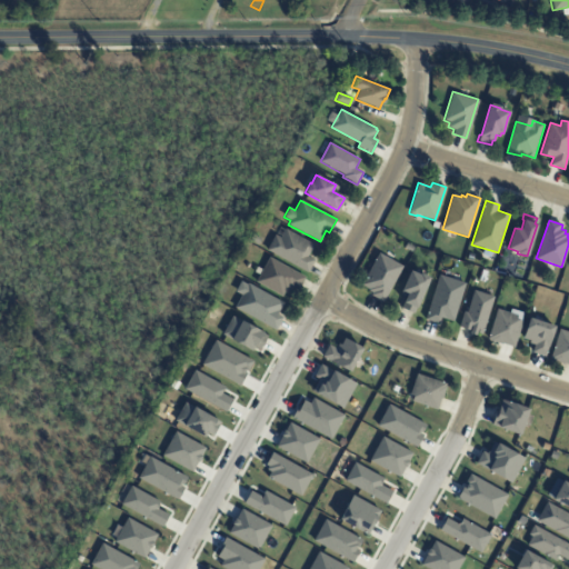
[(307,256),(315,260),(307,273),(267,250),(279,229),(283,232),(286,229),(313,245),(307,256)]
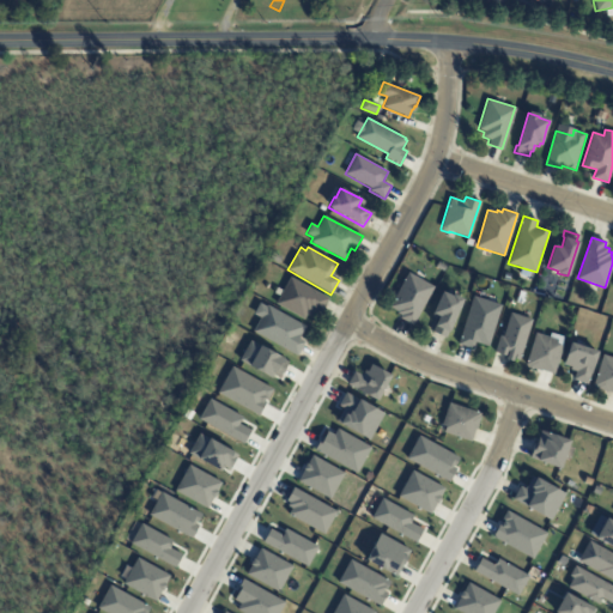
[(273,253),(281,258),(278,263),(269,259),(273,253)]
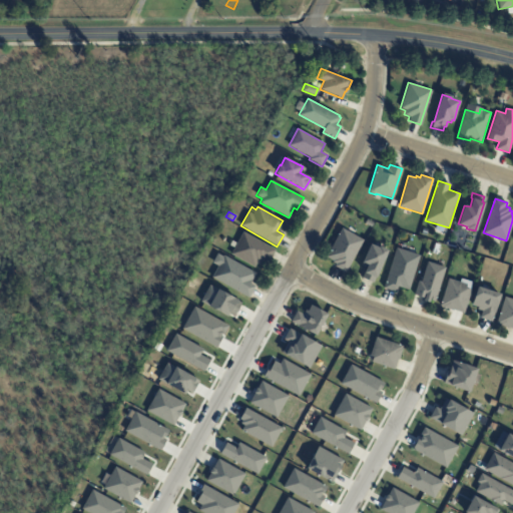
[(366,218),(374,222),(372,227),(364,223),(366,218)]
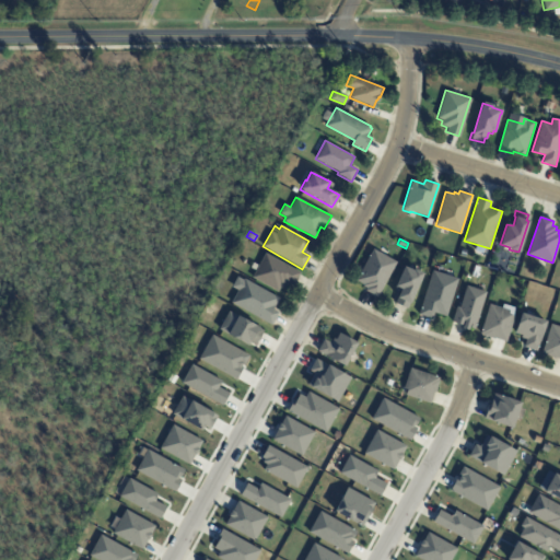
[(396,261),(377,298),(364,291),(365,288),(362,287),(363,284),(356,280),(373,248),(396,261)]
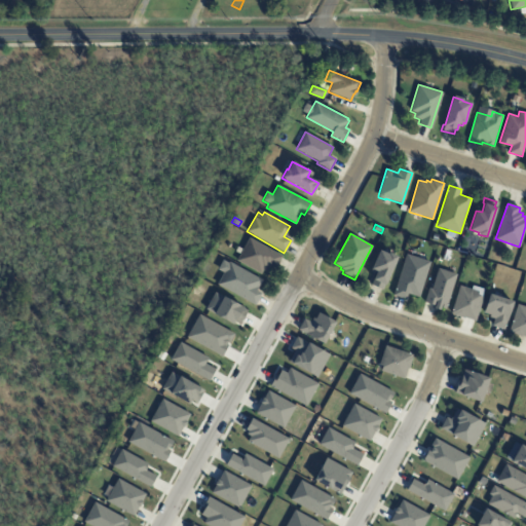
[(275,268),(271,266),(269,269),(267,268),(266,271),(263,270),(261,273),(236,260),(249,238),(282,257),(275,268)]
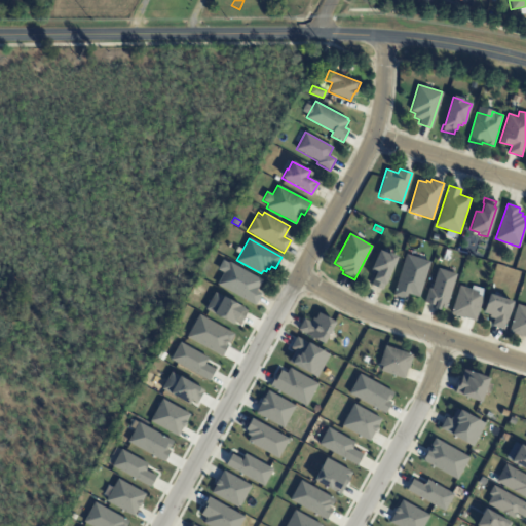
[(450,251),(447,261),(442,260),(445,250),(450,251)]
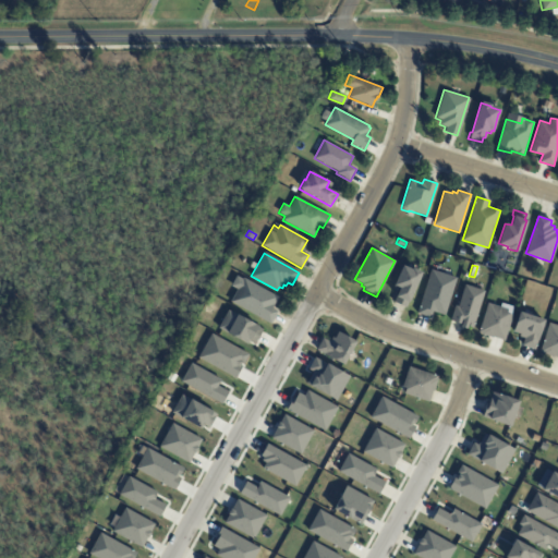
[(412,270),(413,268),(422,273),(409,303),(407,302),(404,306),(392,302),(398,291),(391,289),(402,266),(412,270)]
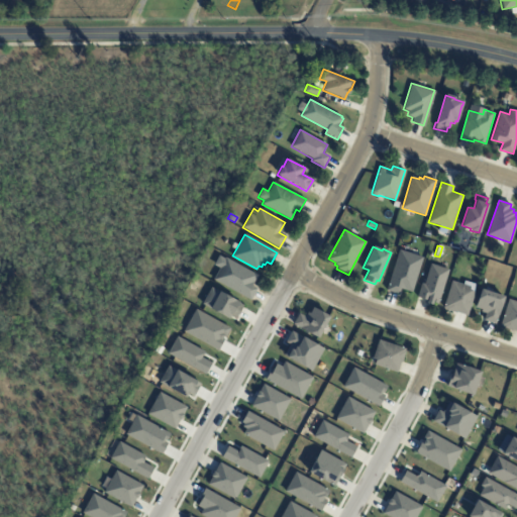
[(423,257),(412,293),(401,289),(399,295),(387,291),(399,250),(423,257)]
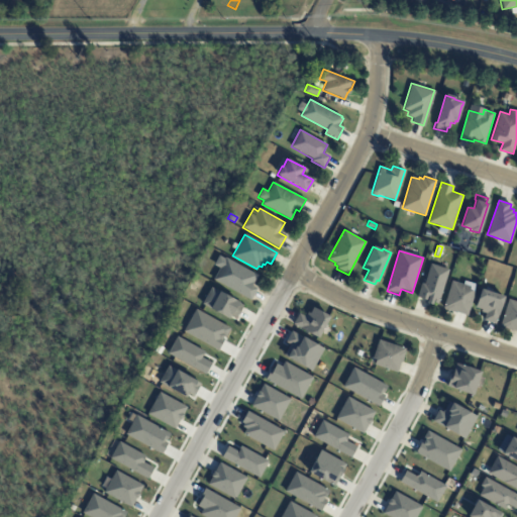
[(225,257),(256,276),(251,286),(256,289),(250,300),(213,280),(220,268),(214,265),(219,256),(224,260),(225,257)]
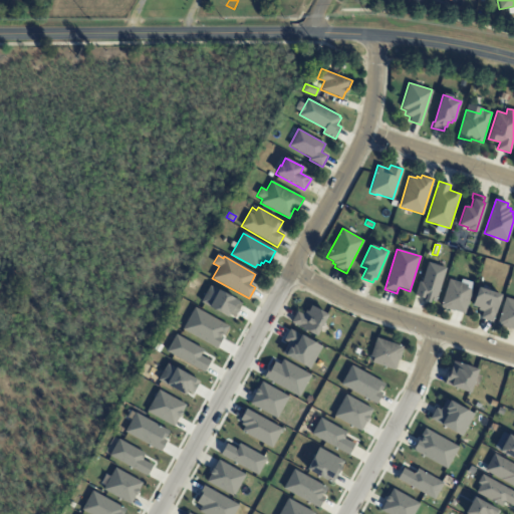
[(428,262),(422,282),(418,281),(414,295),(425,298),(424,301),(429,303),(430,300),(435,302),(446,267),(428,262)]
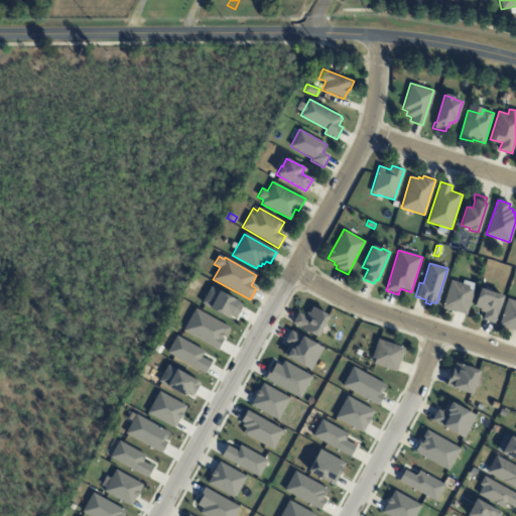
[(450,280),(441,307),(466,315),(474,291),(472,291),(475,284),(463,280),(462,284),(450,280)]
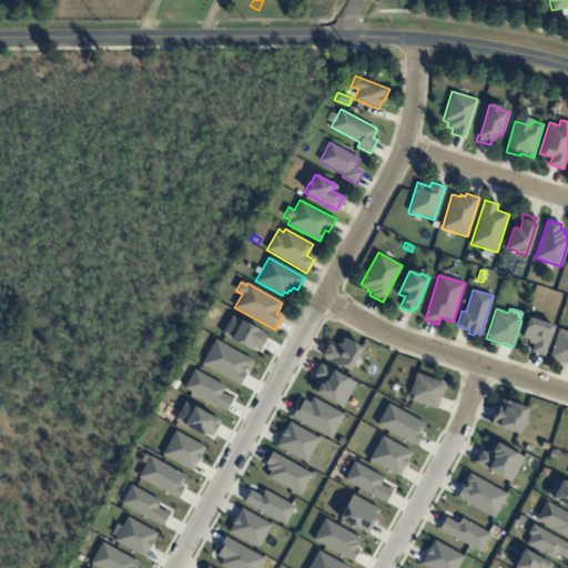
[(266,335),(259,350),(254,346),(251,351),(221,334),(231,315),(266,335)]
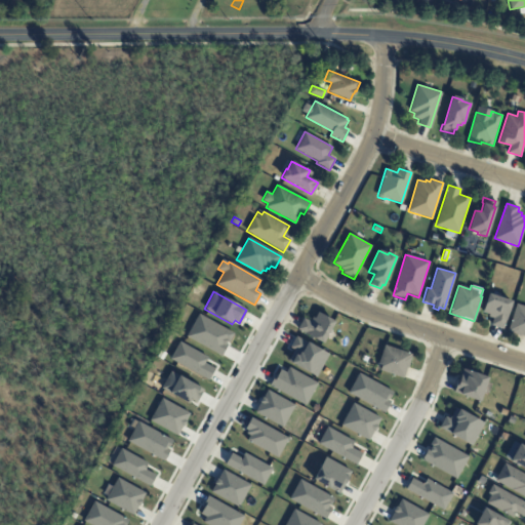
[(488,293),(482,312),(488,314),(487,317),(492,318),(489,325),(502,329),(512,301),(488,293)]
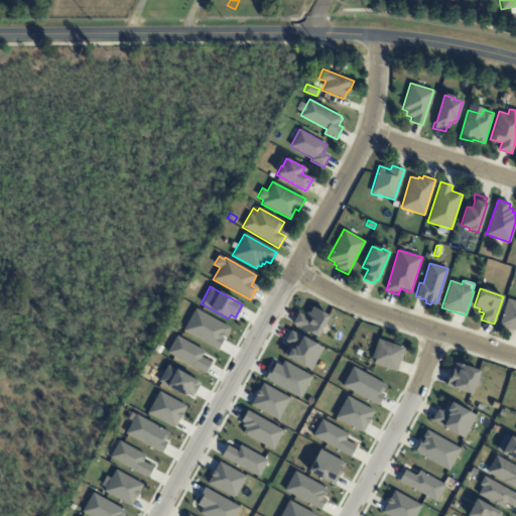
[(515,301),(507,298),(498,326),(515,332),(515,301)]
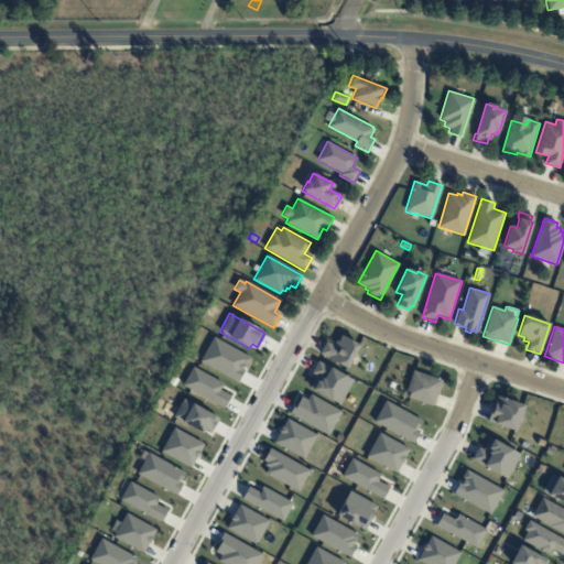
[(358,346),(346,368),(320,354),(326,343),(332,346),(335,340),(337,342),(340,336),(358,346)]
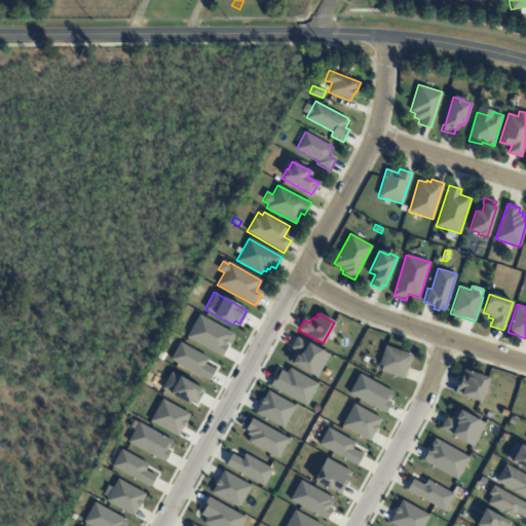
[(199,315),(187,337),(221,357),(227,345),(225,344),(227,341),(229,342),(233,334),(199,315)]
